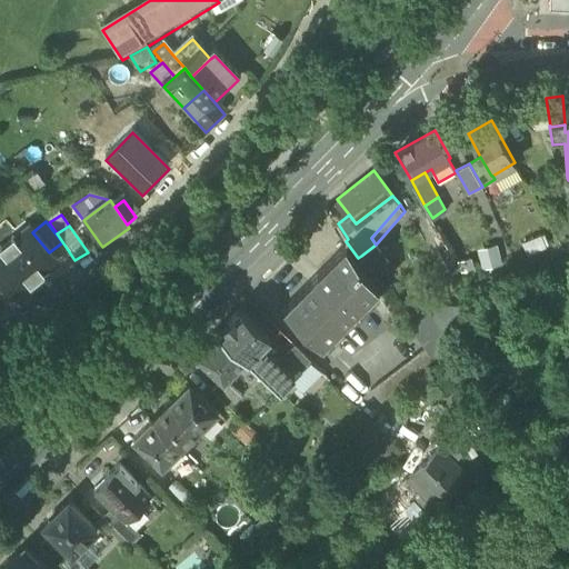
[(0,250),(0,252),(0,253),(0,252),(0,282),(2,286),(13,300),(29,287),(30,288),(32,287),(30,286),(41,276),(43,278),(46,277),(43,275),(58,263),(49,252),(32,232),(30,229),(15,241),(13,239),(0,250)]
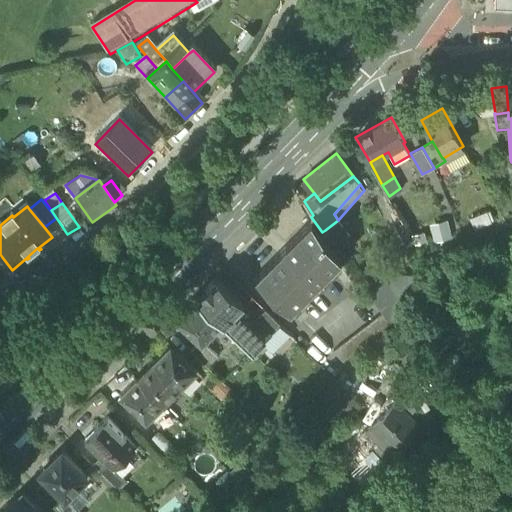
[(256,273),(290,307),(341,256),(333,247),(322,232),(311,217),(256,273)]
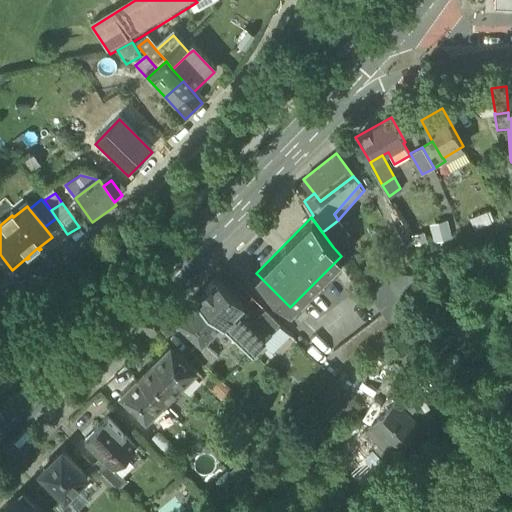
[(338,220),(325,230),(336,245),(349,234),(338,220)]
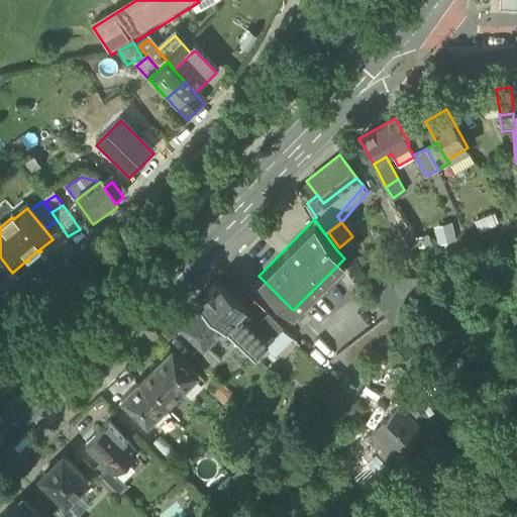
[(336,249),(339,247),(328,232),(325,234),(336,249)]
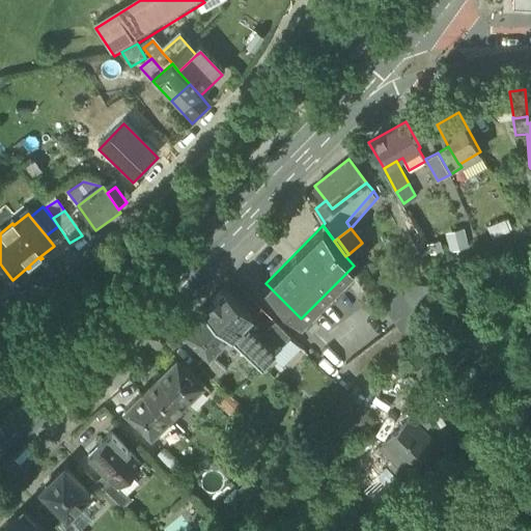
[(40,259),(38,257),(28,267),(30,268),(40,259)]
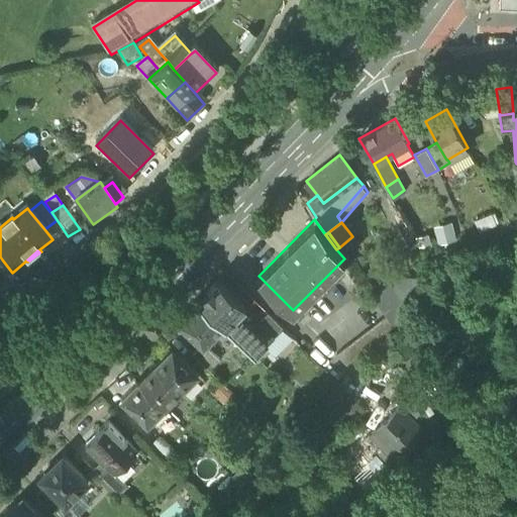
[(373,296),(387,315),(400,332),(436,302),(416,276),(395,274),(393,281),(373,296)]
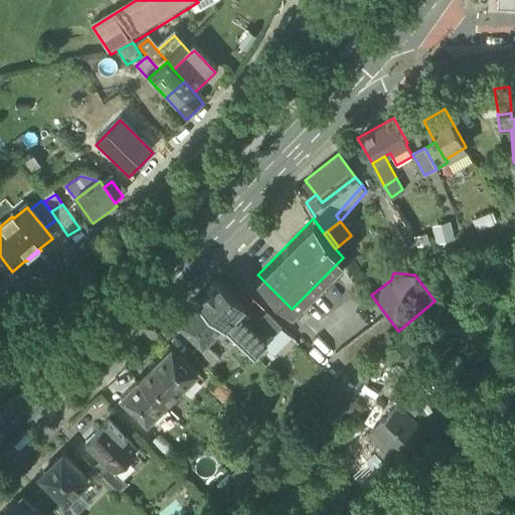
[(217,276),(198,296),(223,320),(254,352),(264,342),(267,340),(241,315),(238,318),(233,314),(244,303),(217,276)]
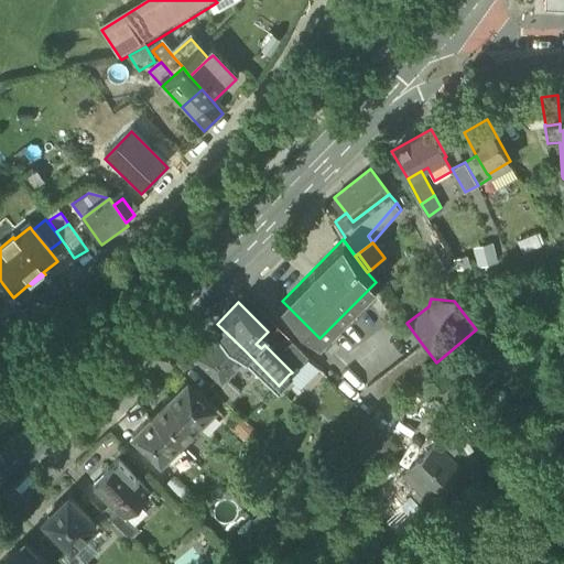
[(194,346),(204,357),(210,364),(220,373),(221,375),(223,372),(245,350),(217,324),(194,346)]
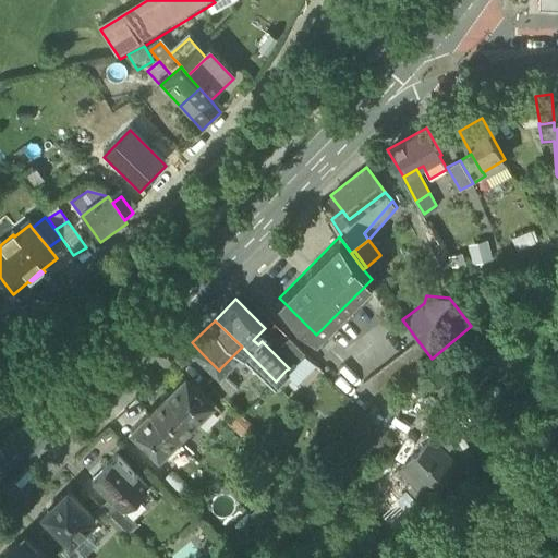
[(280,346),(296,361),(305,352),(290,337),(280,346)]
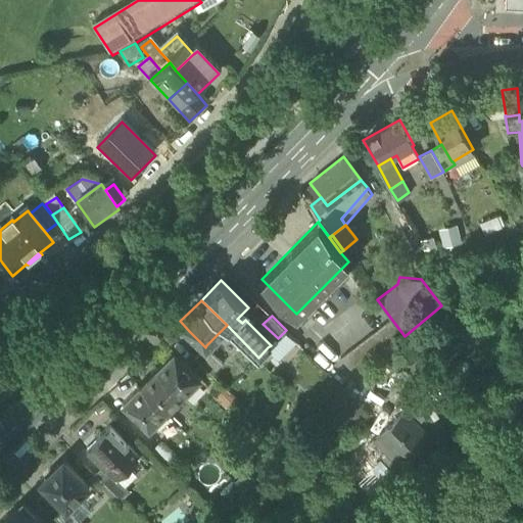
[(296,340),(286,330),(278,338),(271,345),(268,347),(279,359),(296,340)]
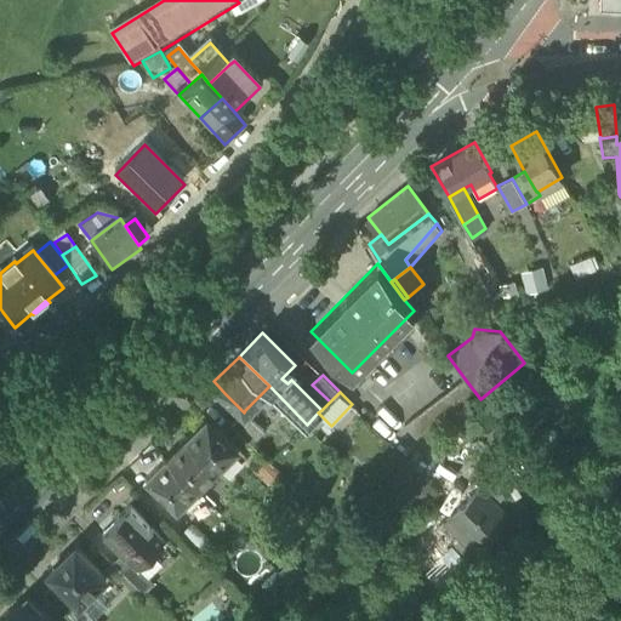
[(229,403),(232,400),(224,393),(222,394),(229,403)]
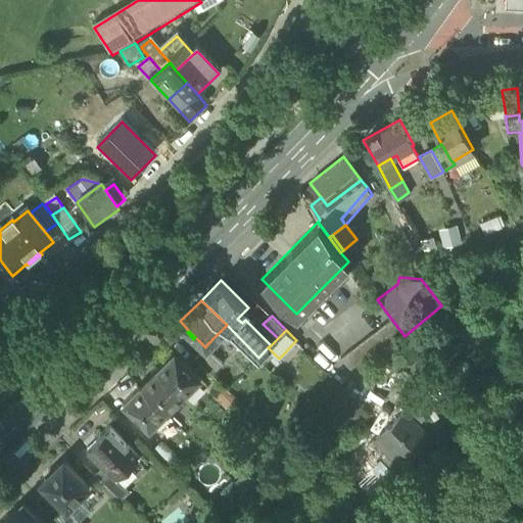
[(195,354),(212,372),(223,362),(206,345),(205,347),(204,346),(195,354)]
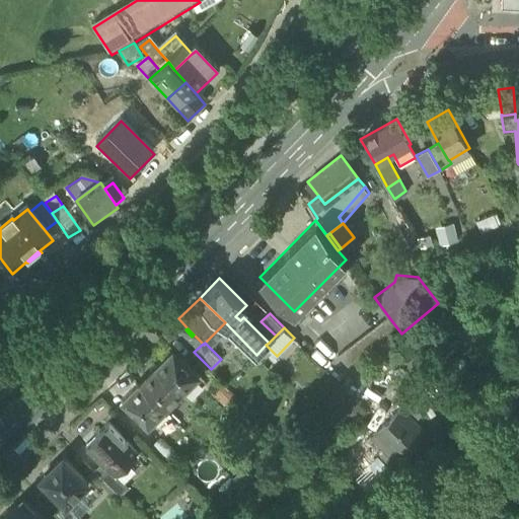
[(172,348),(155,365),(181,390),(198,373),(172,348)]
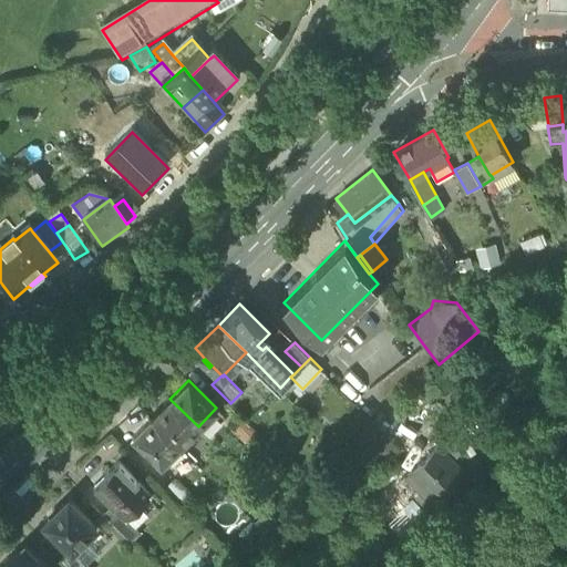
[(169,399),(152,416),(181,444),(198,426),(169,399)]
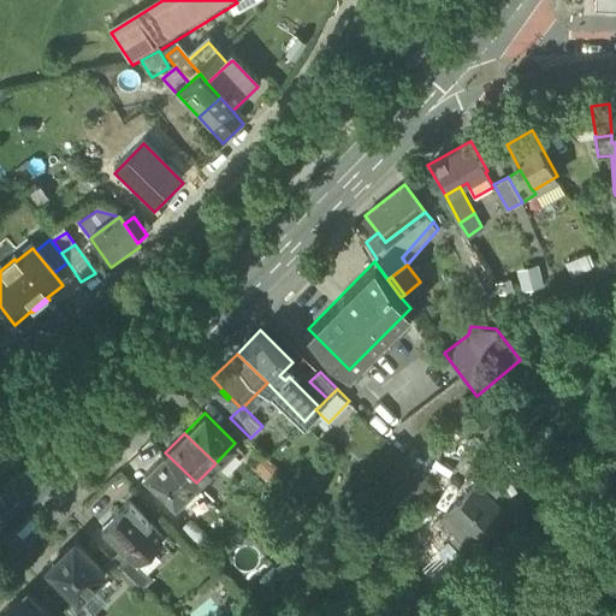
[(176,503),(196,483),(165,452),(144,473),(176,503)]
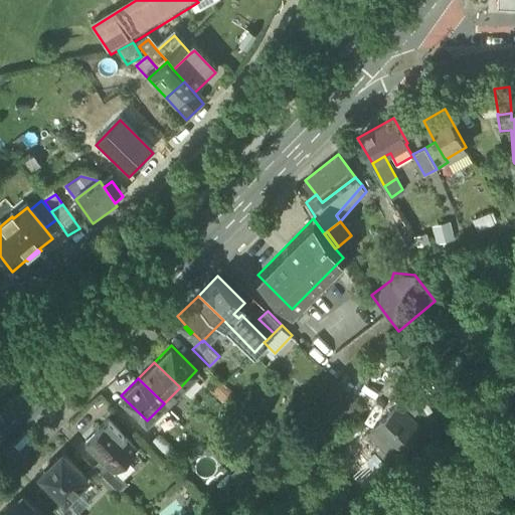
[(368,434),(383,450),(389,444),(398,454),(422,431),(397,405),(368,434)]
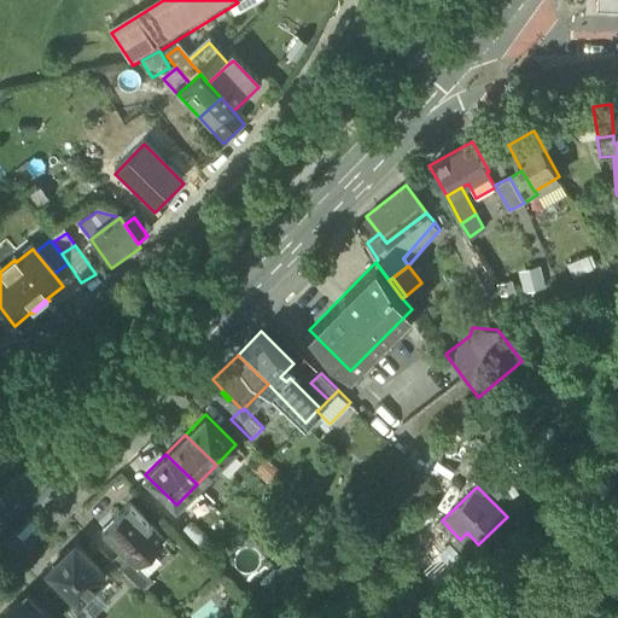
[(123,548),(136,564),(138,563),(152,549),(165,536),(130,501),(103,528),(123,548)]
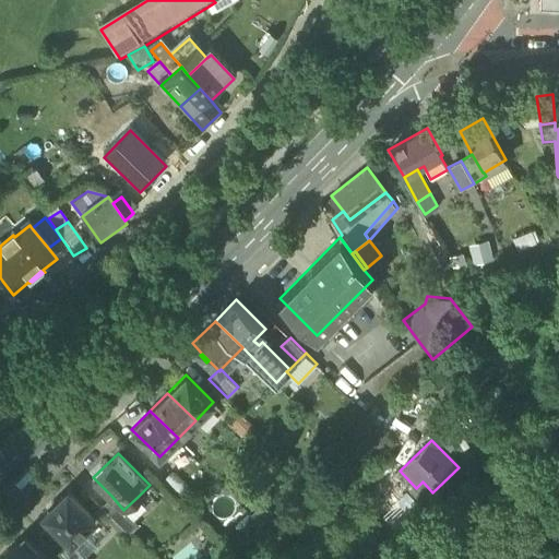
[(189,486),(171,470),(162,479),(179,497),(189,486)]
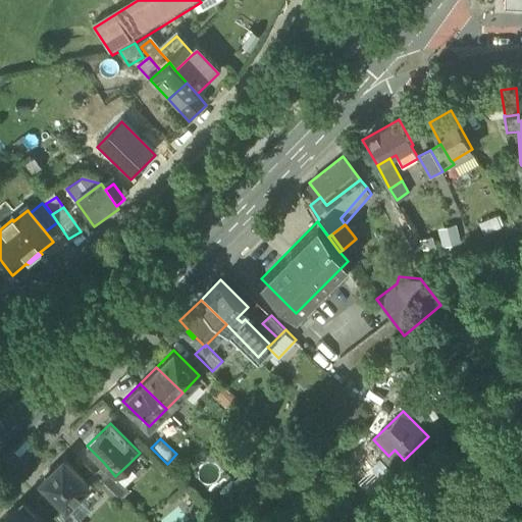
[(399,465),(404,460),(395,450),(388,456),(399,465)]
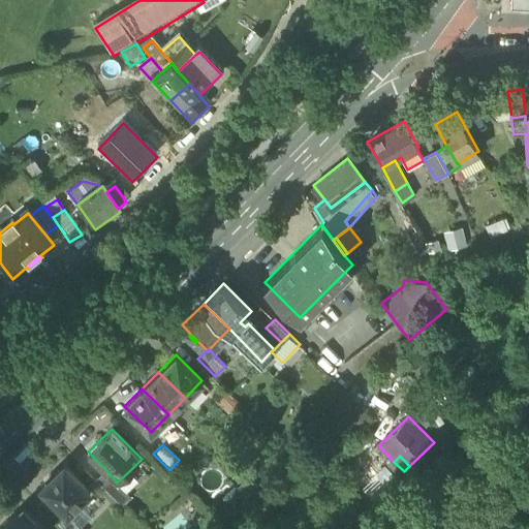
[(40,487),(66,514),(80,527),(92,515),(79,502),(90,490),(64,463),(40,487)]
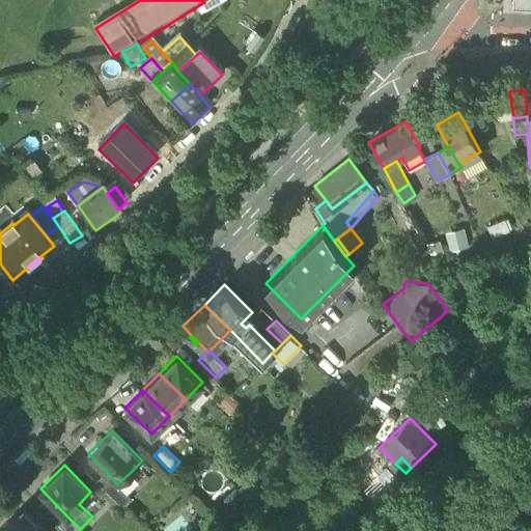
[(96,480),(122,506),(132,498),(128,494),(118,483),(117,484),(106,471),(96,480)]
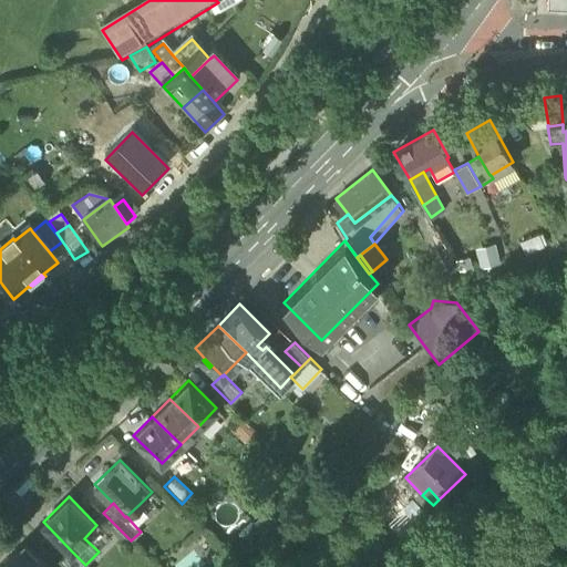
[(150,514),(140,504),(126,516),(136,527),(150,514)]
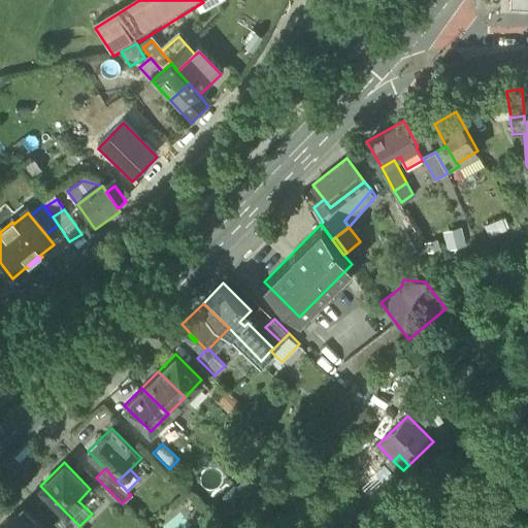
[(234,506),(246,494),(236,485),(236,484),(224,495),(234,506)]
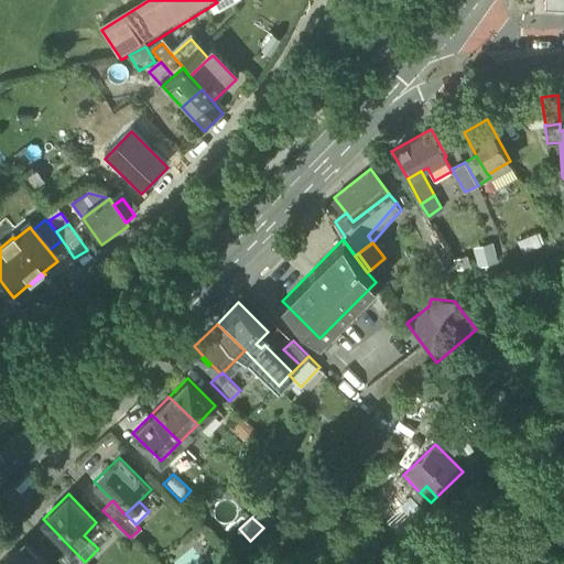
[(0,563),(50,563),(24,538),(0,561),(0,563)]
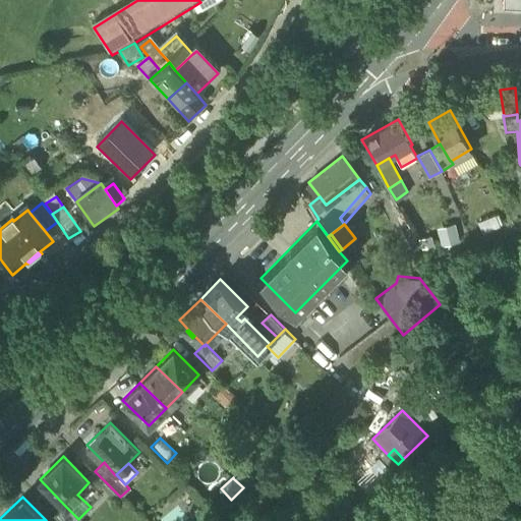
[(57,514),(63,520),(80,520),(78,519),(65,506),(57,514)]
